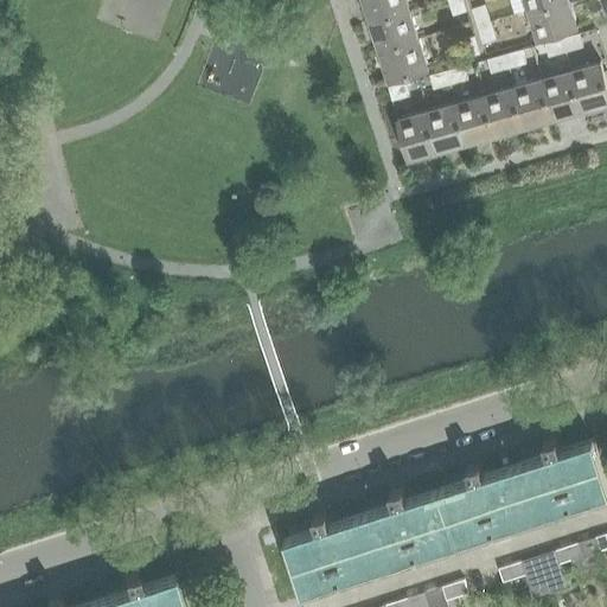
[(411,10),(407,0),(363,0),(371,23),(411,10)]
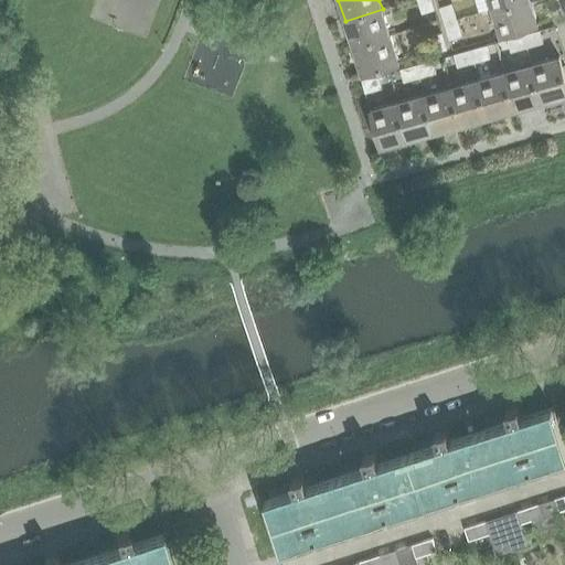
[(435,10),(430,0),(416,0),(422,14),(435,10)]
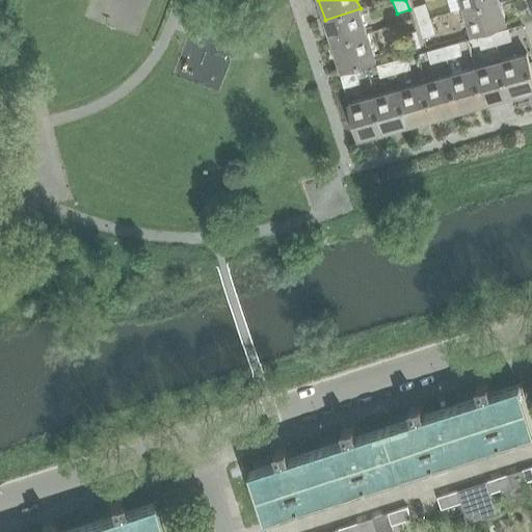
[(490,0),(459,0),(463,9),(490,0)]
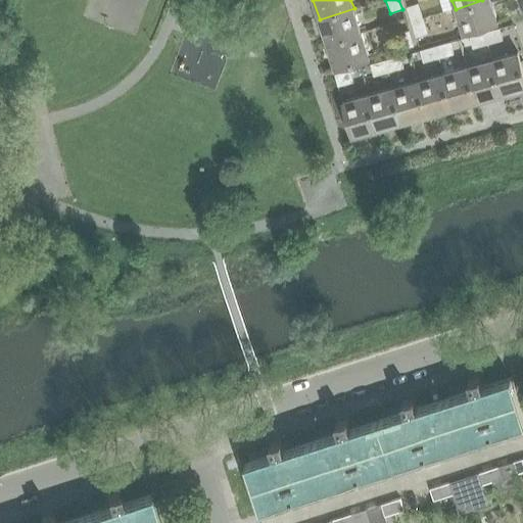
[(498,22),(490,0),(482,0),(456,9),(464,34),(498,22)]
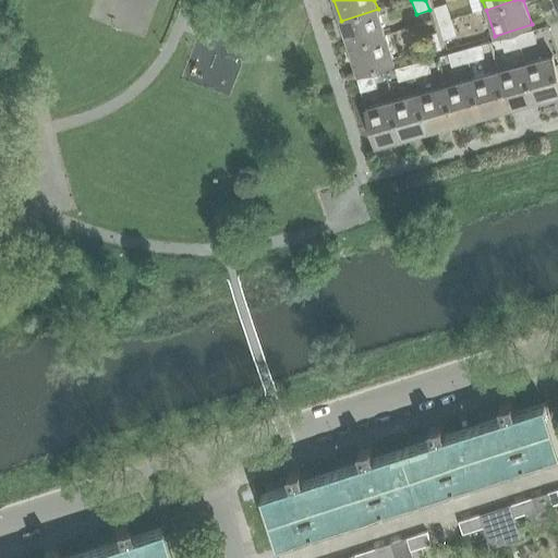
[(451,20),(446,3),(434,8),(439,23),(451,20)]
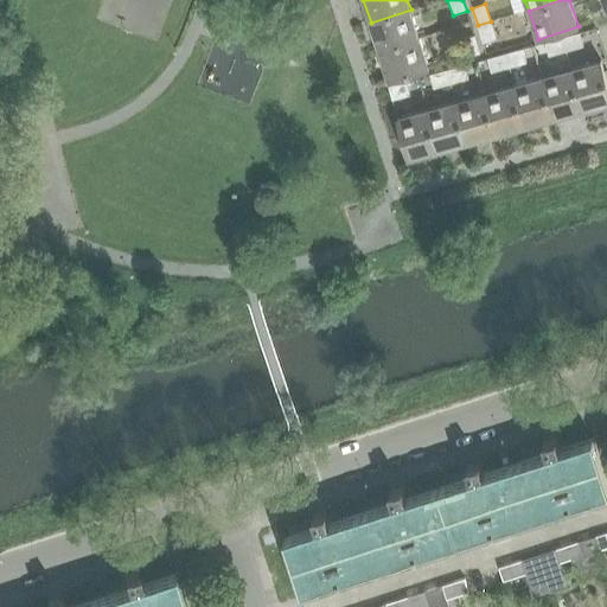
[(371,23),(381,51),(420,38),(411,10),(371,23)]
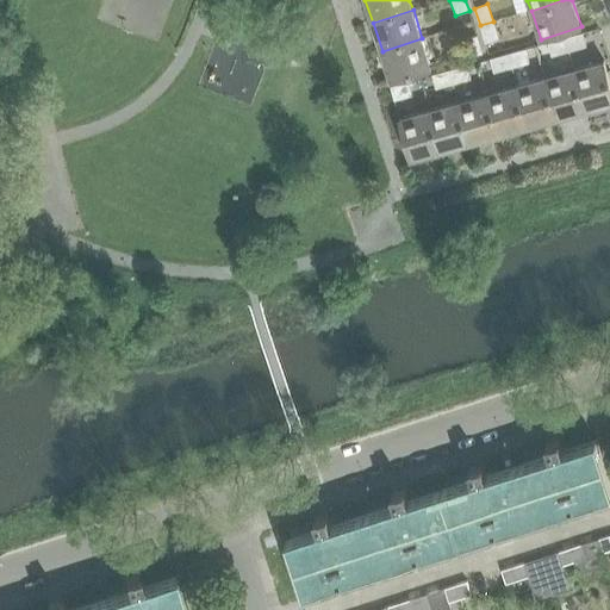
[(480,25),(486,43),(499,38),(493,22),(480,25)]
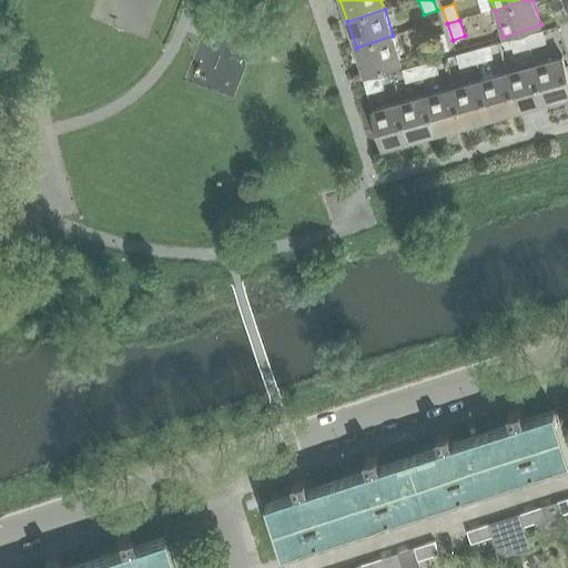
[(541,30),(526,36),(530,48),(546,43),(541,30)]
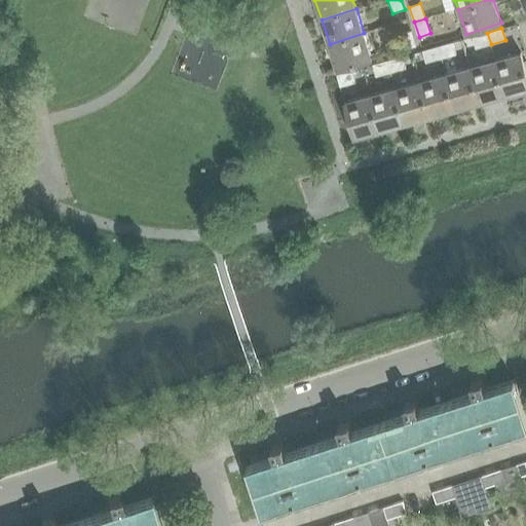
[(416,45),(411,31),(400,34),(405,49),(416,45)]
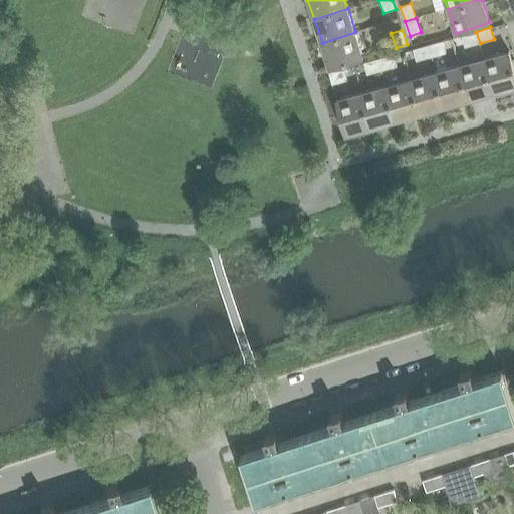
[(355,32),(322,43),(330,68),(363,57),(355,32)]
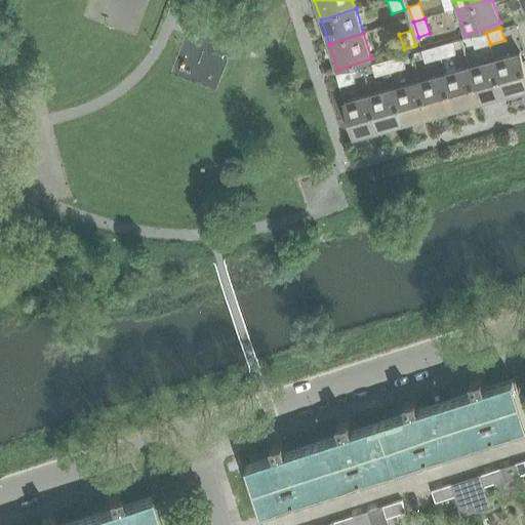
[(490,44),(486,33),(472,38),(476,49),(490,44)]
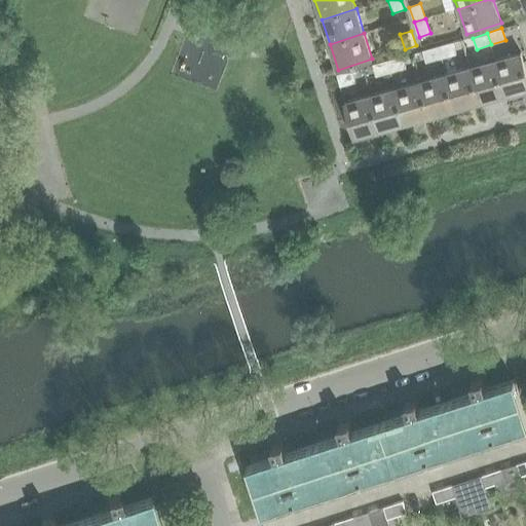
[(456,54),(453,42),(438,46),(441,59),(456,54)]
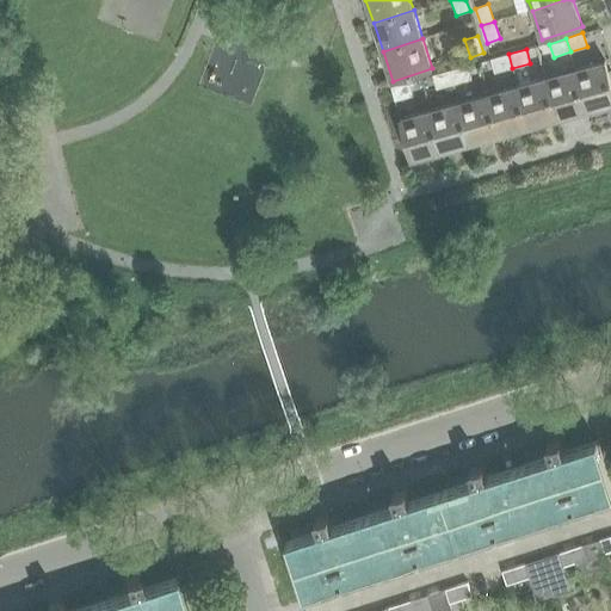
[(512,68),(508,54),(491,59),(494,73),(512,68)]
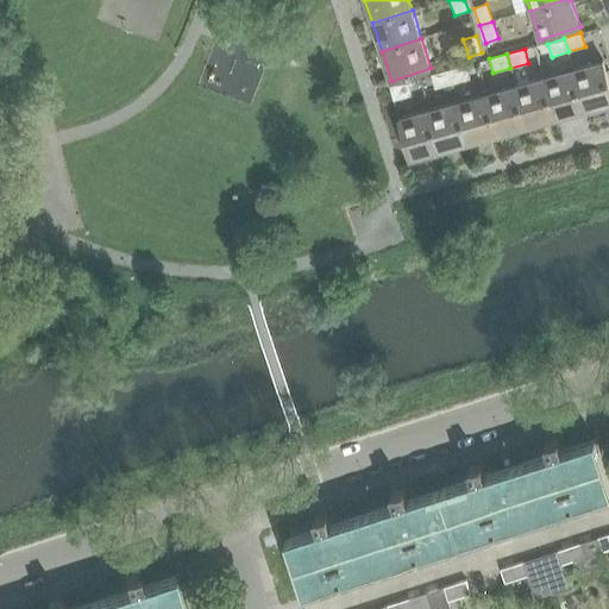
[(608,82),(603,61),(573,69),(585,111),(608,104),(608,82)]
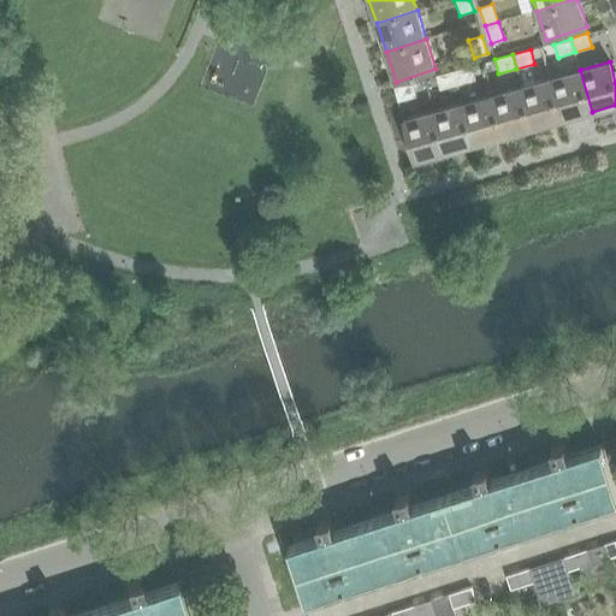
[(472,65),(454,71),(458,86),(475,81),(472,65)]
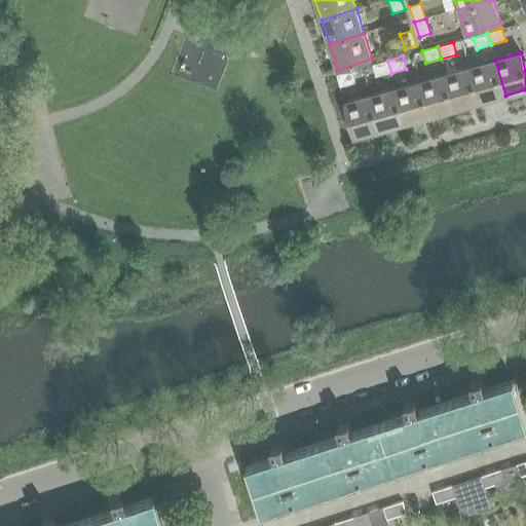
[(495,60),(471,67),(481,103),(505,96),(495,60)]
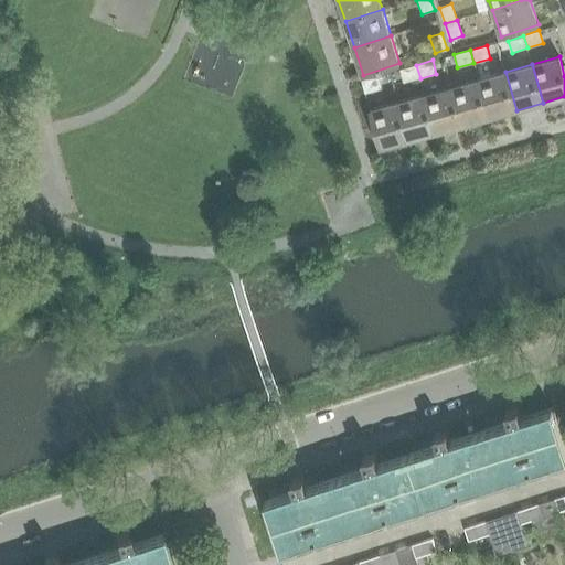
[(420,78),(416,65),(401,70),(404,83),(420,78)]
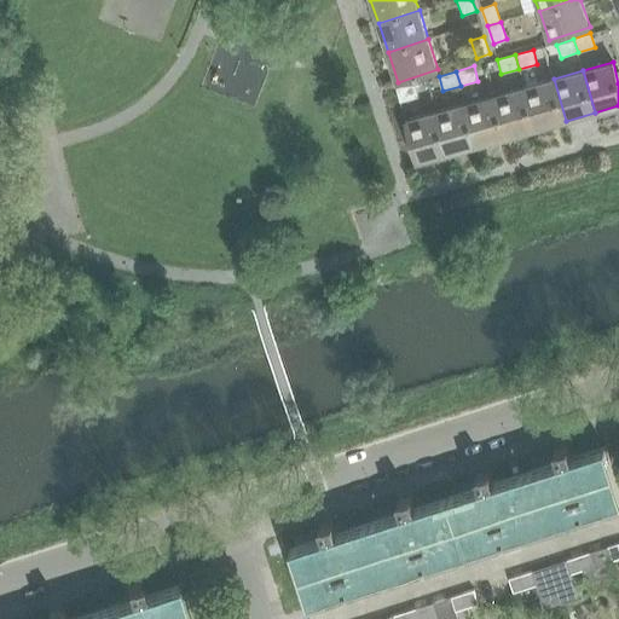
[(554,79),(525,87),(537,129),(566,121),(554,79)]
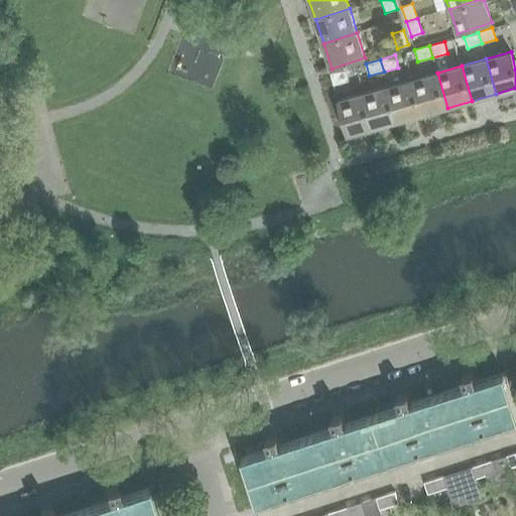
[(346,69),(331,74),(334,86),(350,81),(346,69)]
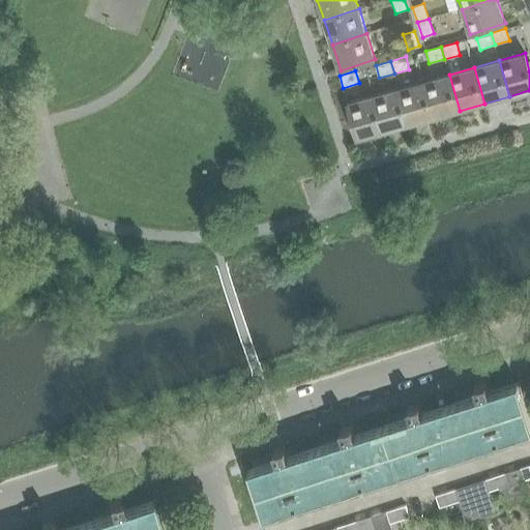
[(434,118),(460,111),(449,75),(424,82),(434,118)]
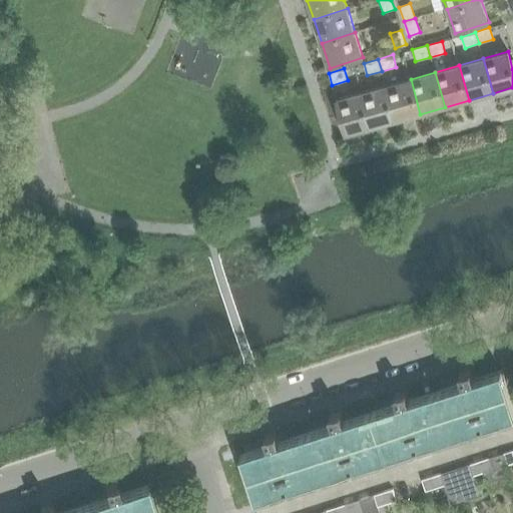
[(411,79),(386,85),(396,120),(420,114),(411,79)]
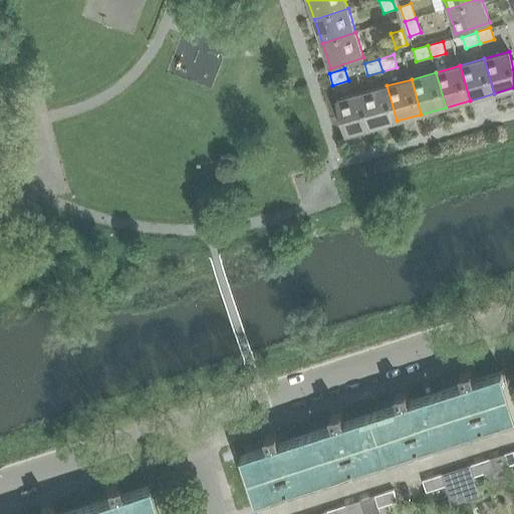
[(387,85),(362,92),(372,127),(397,120),(387,85)]
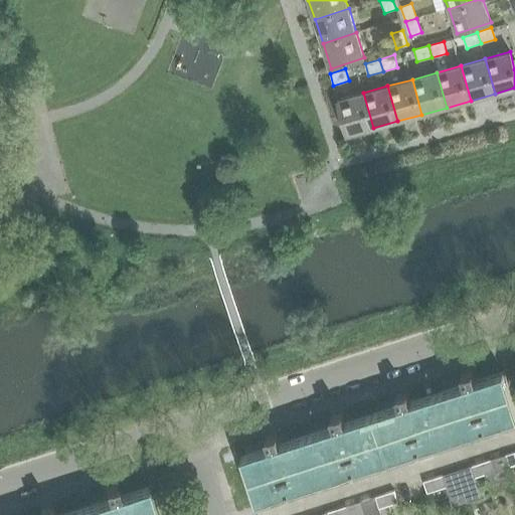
[(348,135),(373,128),(363,93),(338,100),(348,135)]
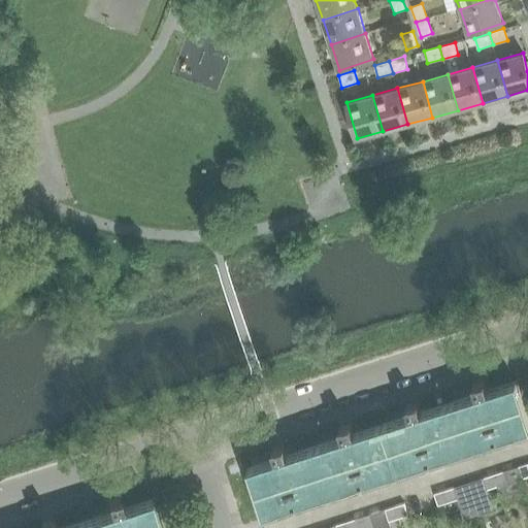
[(475,395),(448,404),(463,450),(527,428),(527,422),(516,383),(487,391),(484,381),(472,385),(475,395)]
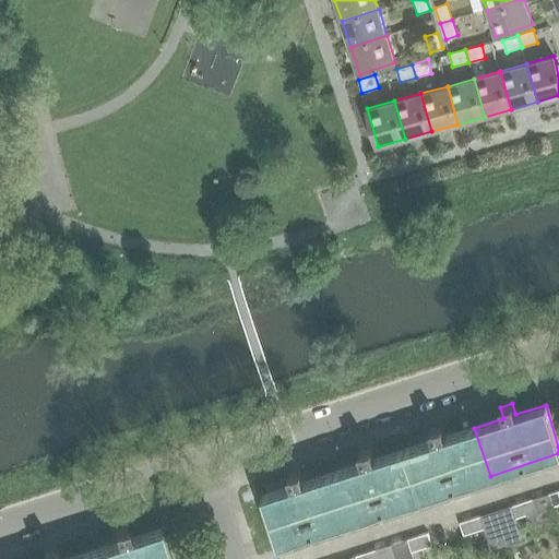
[(490,476),(474,428),(445,437),(441,426),(429,429),(432,441),(403,450),(419,499),(490,476)]
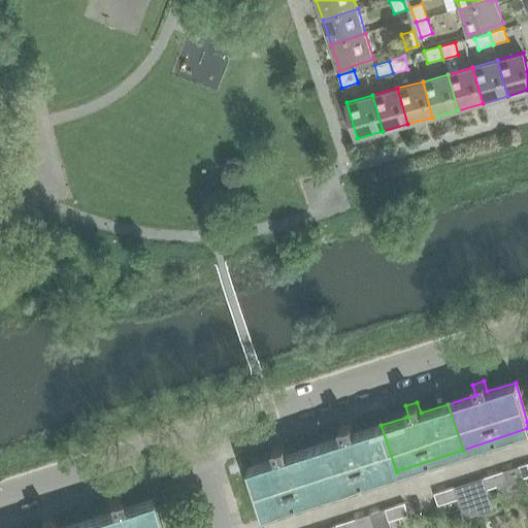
[(341,437),(315,447),(329,493),(396,471),(381,425),(354,434),(350,424),(338,427),(341,437)]
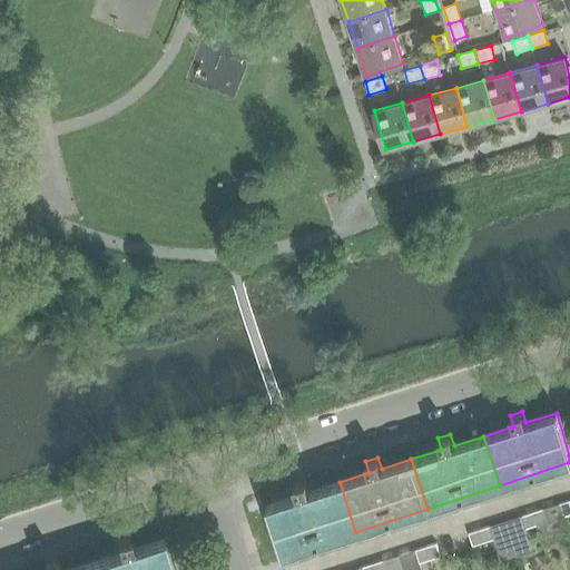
[(355,532),(340,482),(310,492),(306,480),(293,484),(297,495),(267,505),(283,556),(355,532)]
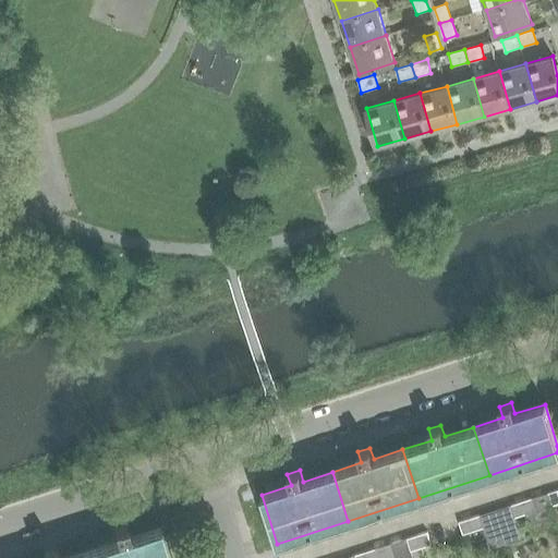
[(547,493),(550,506),(557,502),(557,490),(557,489),(547,493)]
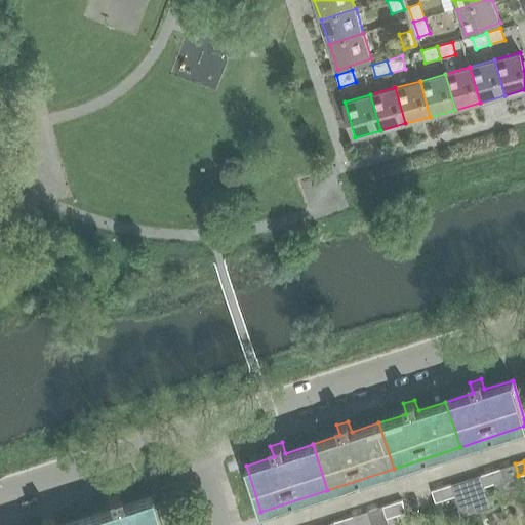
[(490,472),(494,483),(500,502),(524,495),(518,476),(515,463),(490,472)]
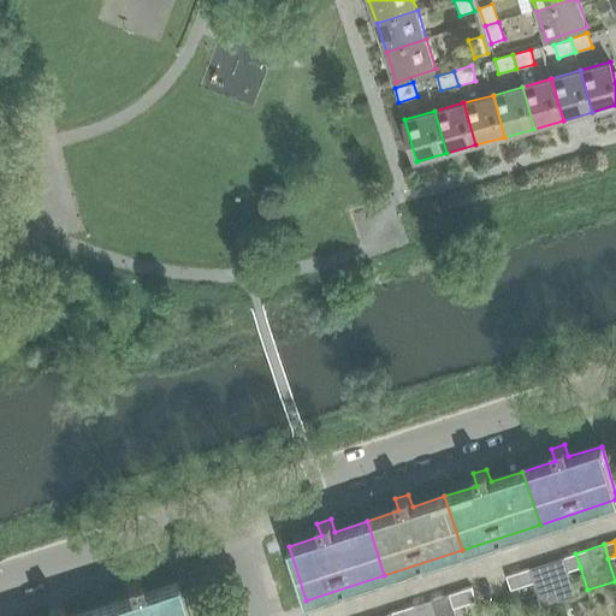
[(545,563),(557,599),(575,594),(567,570),(580,567),(575,554),(545,563)]
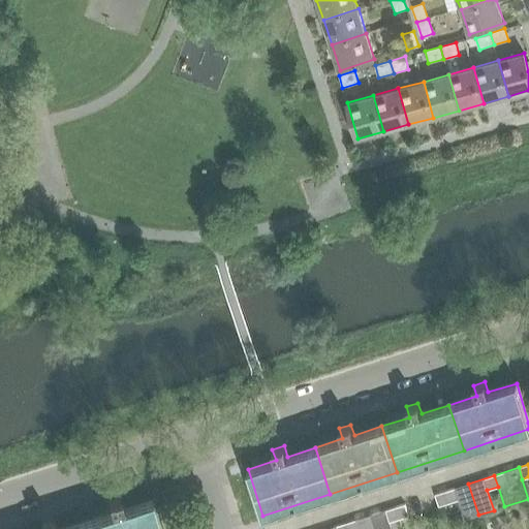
[(444,491),(447,503),(457,500),(464,520),(478,515),(468,484),(444,491)]
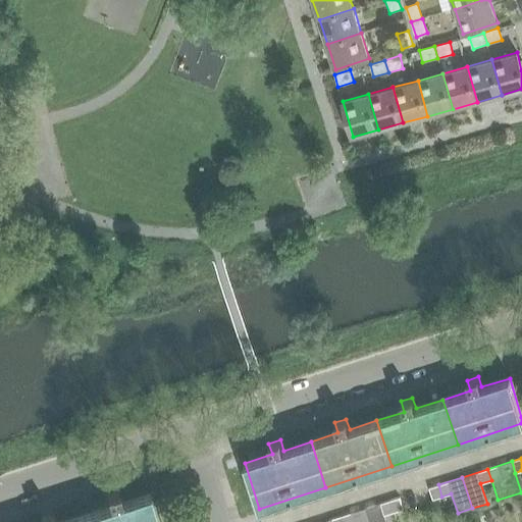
[(441,497),(438,484),(429,487),(433,499),(441,497)]
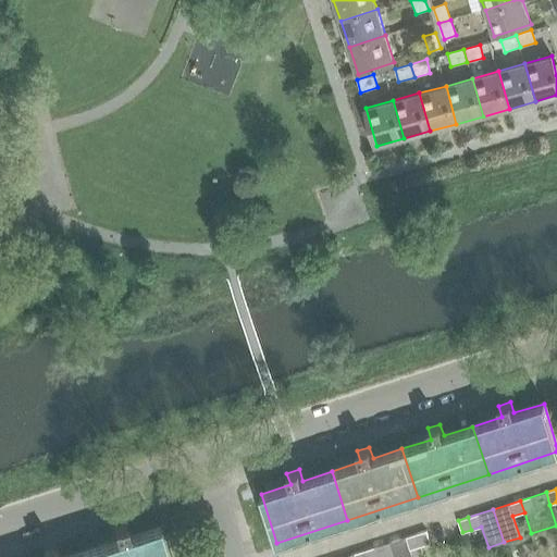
[(116,540),(87,549),(89,556),(168,556),(158,527),(128,536),(125,525),(113,529),(116,540)]
